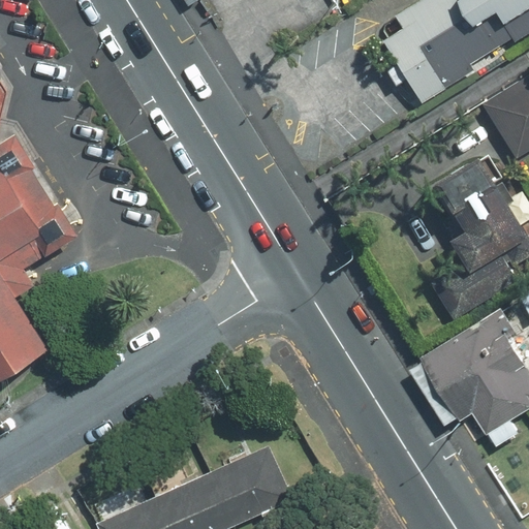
[(528,11),(528,0),(404,0),(392,7),(403,29),(384,39),(416,97),(497,53),(488,35),(528,11)]
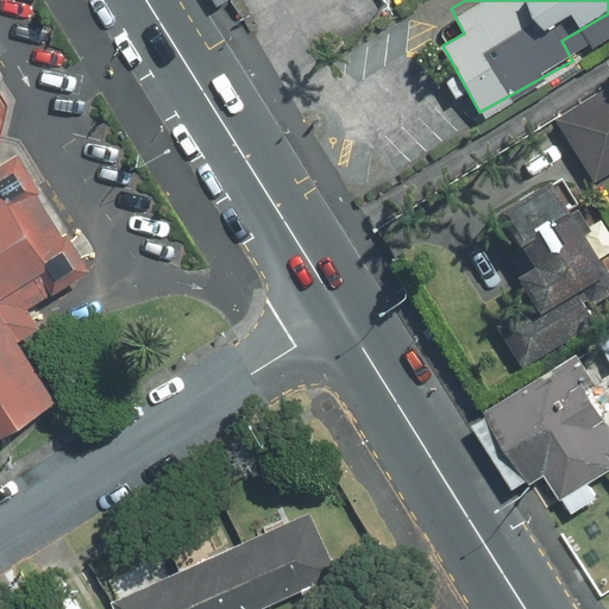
[(0,61),(0,144),(5,142),(16,96),(4,76),(7,74),(0,61)]
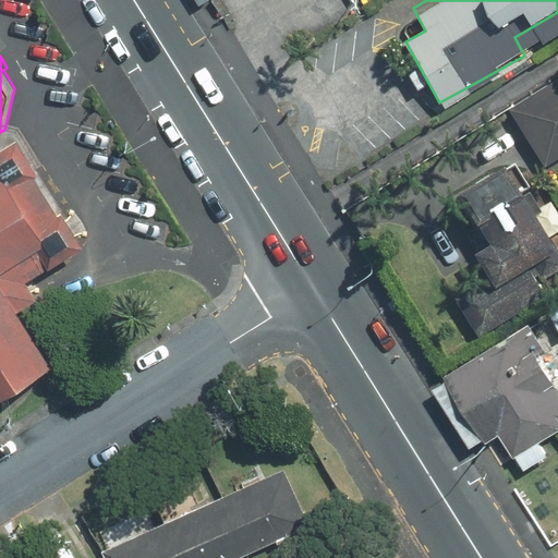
[(557,72),(506,105),(542,164),(557,154),(557,72)]
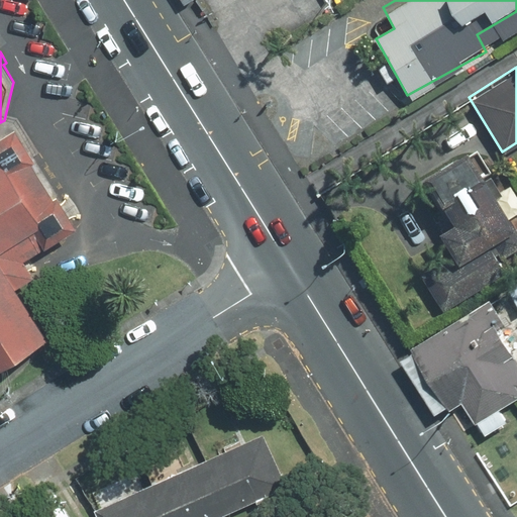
[(44,150),(25,120),(0,135),(0,362),(57,327),(26,279),(42,269),(33,253),(88,220),(69,188),(64,191),(41,154),(44,150)]
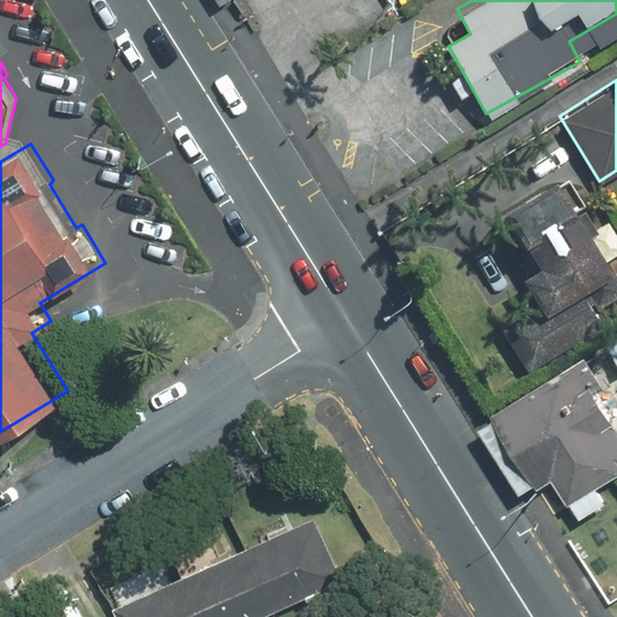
[(510,285),(534,328),(616,281),(616,260),(565,170),(492,211),(528,275),(510,285)]
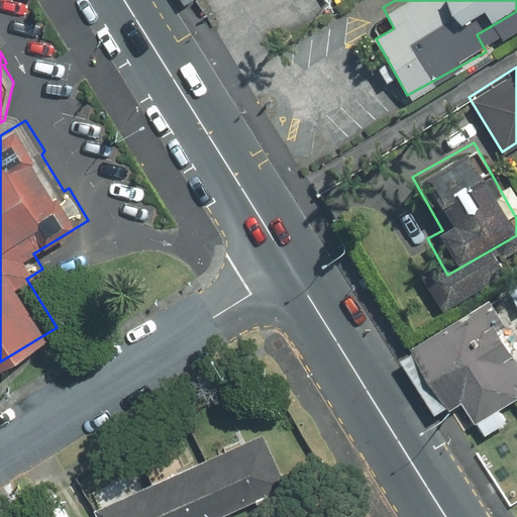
[(487,300),(406,350),(444,413),(459,405),(471,423),(482,440),(507,425),(499,412),(516,400),(516,362),(498,331),(503,327),(487,300)]
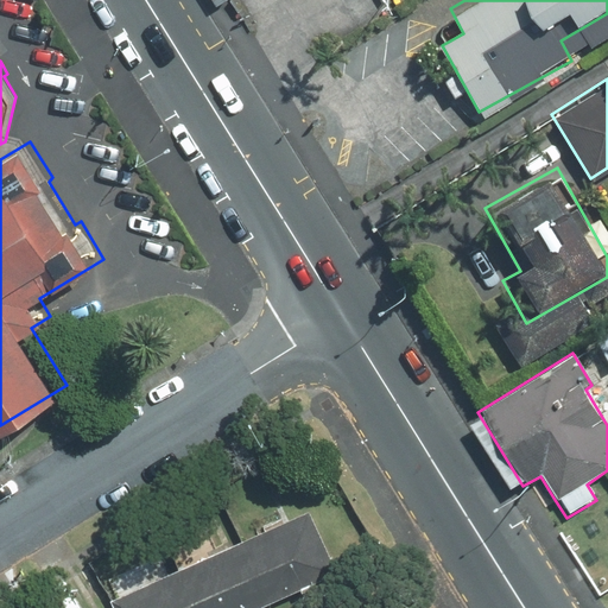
[(271,607),(335,583),(306,513),(115,589),(122,607),(271,607)]
